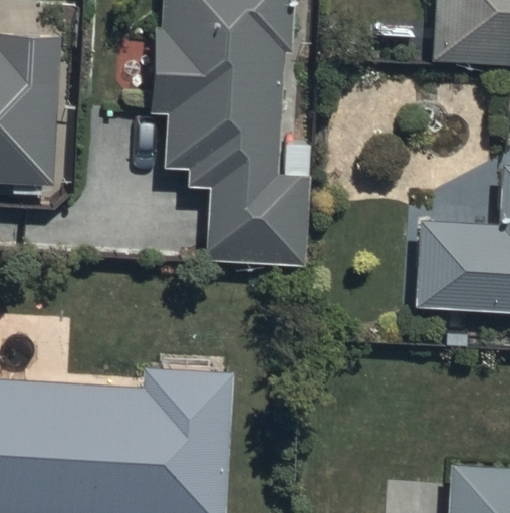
[(295,0),(166,0),(166,25),(155,25),(155,110),(169,110),(169,166),(188,166),(188,188),(208,188),(208,263),(308,263),(308,149),(286,149),(286,54),(295,54),(295,0)]
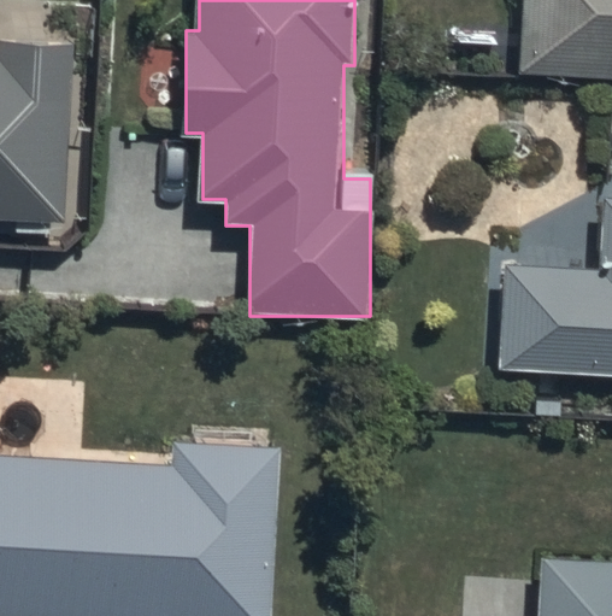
[(611,0),(524,0),(523,72),(611,78),(611,0)]
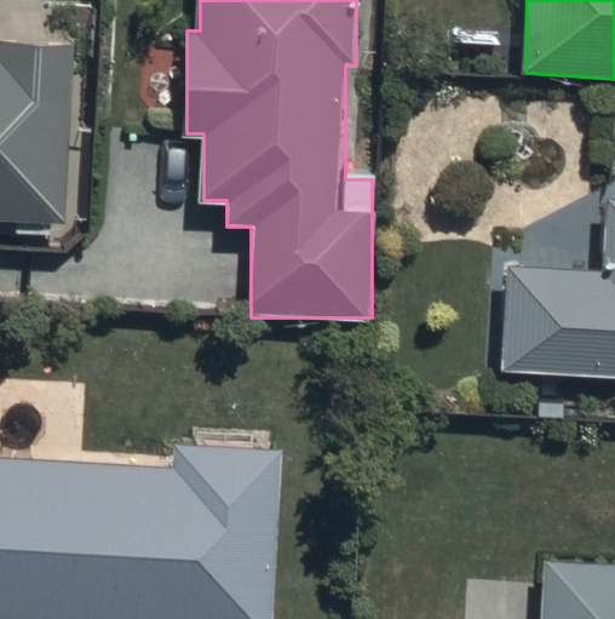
[(0,222),(17,224),(17,234),(52,236),(53,222),(64,222),(73,47),(0,43),(0,222)]
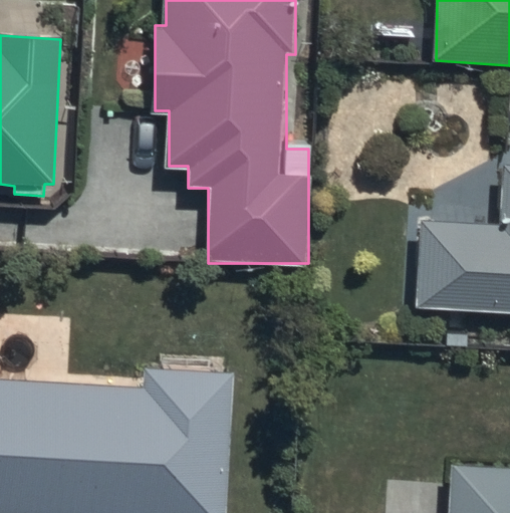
[(502,225),(419,221),(415,308),(509,312),(509,166),(505,166),(502,225)]
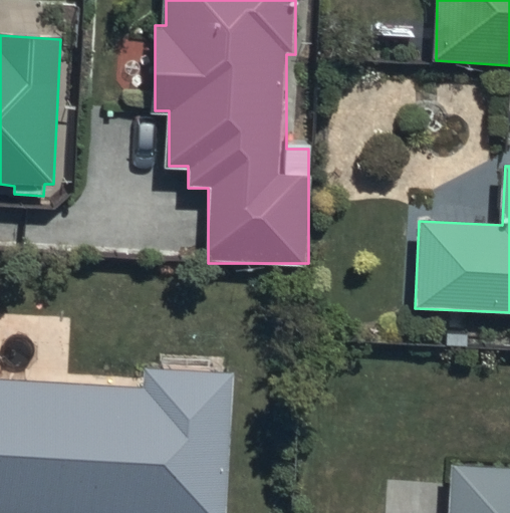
[(226,512),(234,373),(145,368),(144,387),(0,378),(0,512),(226,512)]
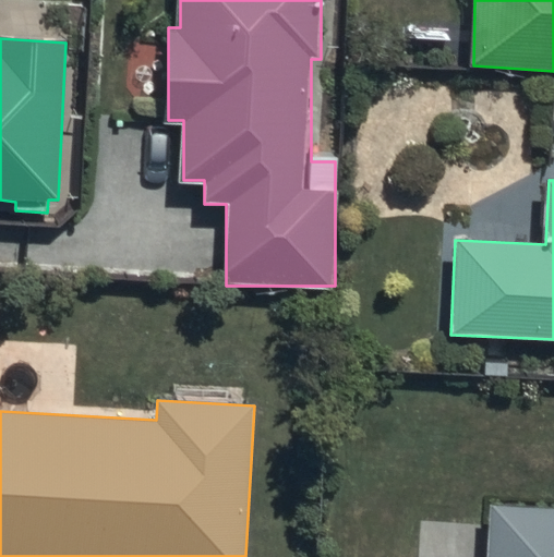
[(553,556),(553,507),(493,505),(490,556),(553,556)]
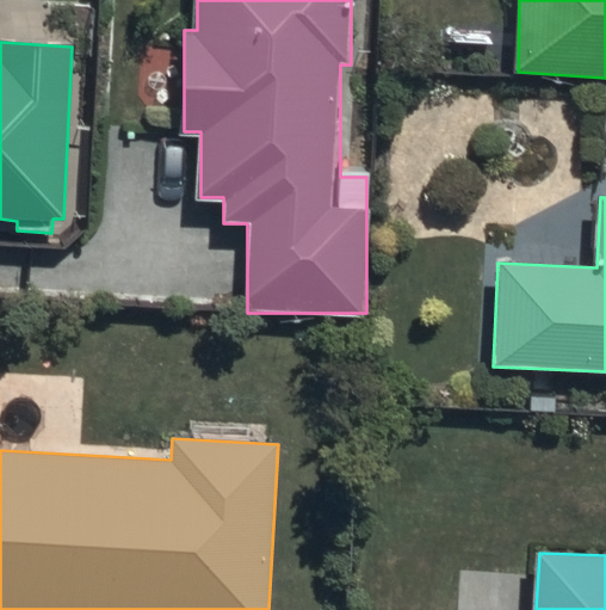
All buildings are outlined.
